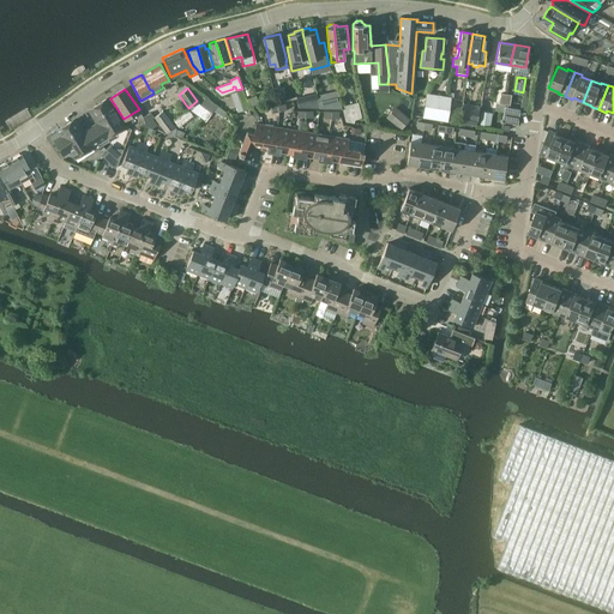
[(230,94),(238,113),(248,108),(241,90),(230,94)]
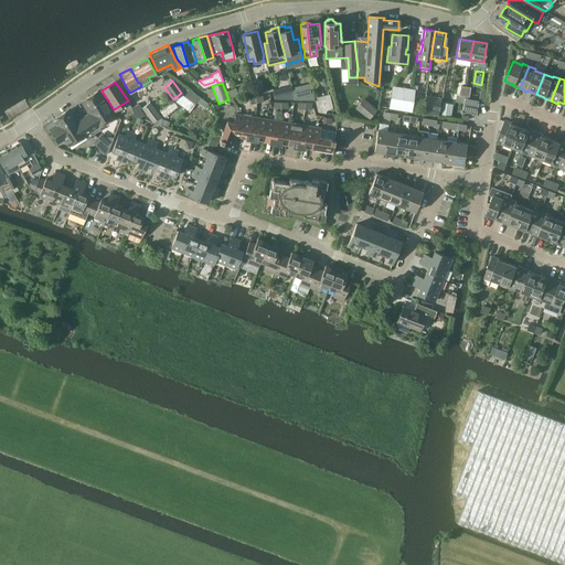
[(291,89),(294,99),(313,100),(310,85),(291,89)]
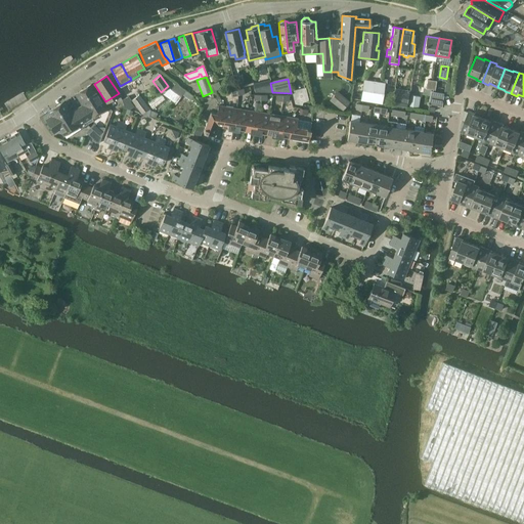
[(380,102),(384,83),(363,80),(360,99),(380,102)]
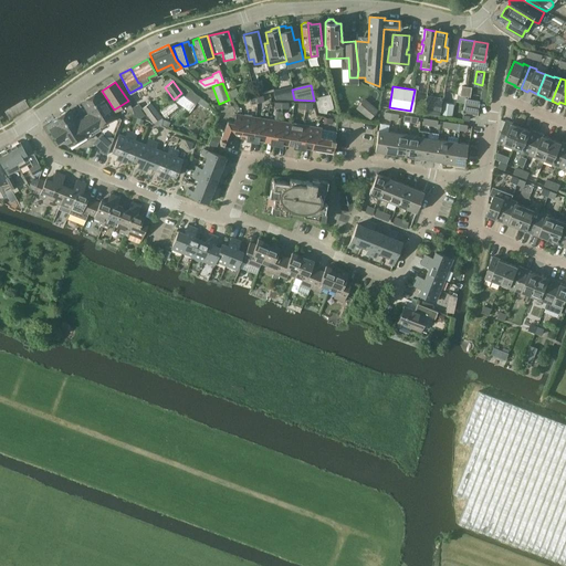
[(469,97),(471,87),(461,86),(459,95),(469,97)]
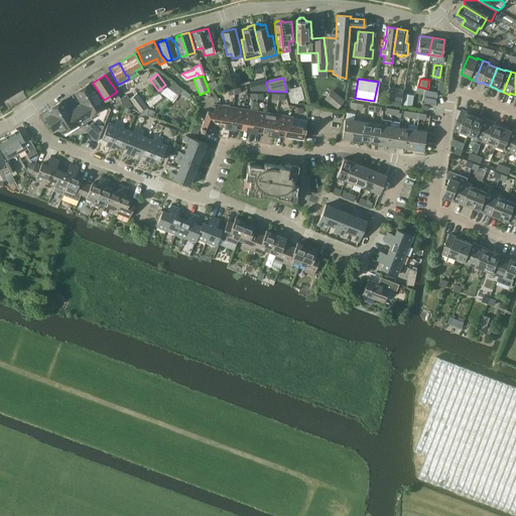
[(214,81),(207,84),(210,91),(217,88),(214,81)]
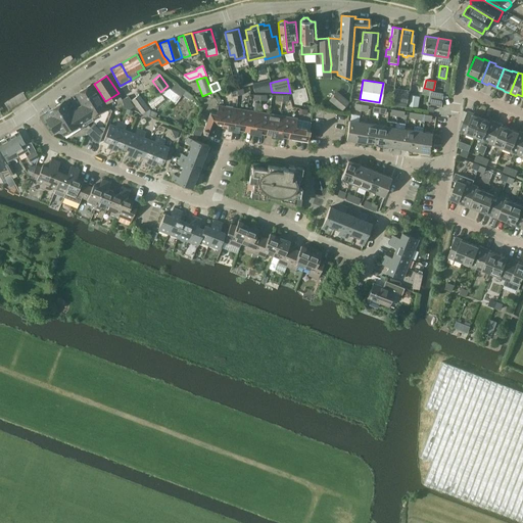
[(87,124),(93,120),(89,114),(104,104),(91,84),(78,92),(82,97),(74,102),(87,124)]
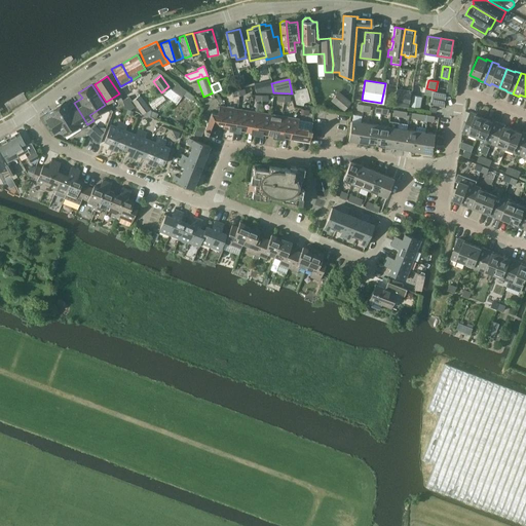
[(186,92),(176,85),(172,90),(168,87),(163,95),(177,105),(186,92)]
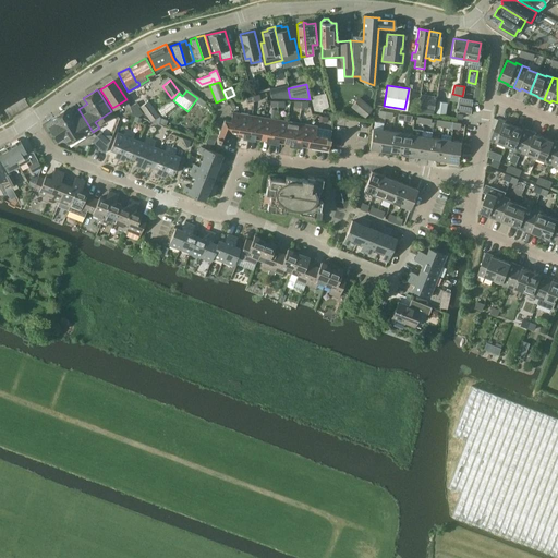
[(326,93),(311,96),(314,110),(322,111),(323,109),(329,107),(326,93)]
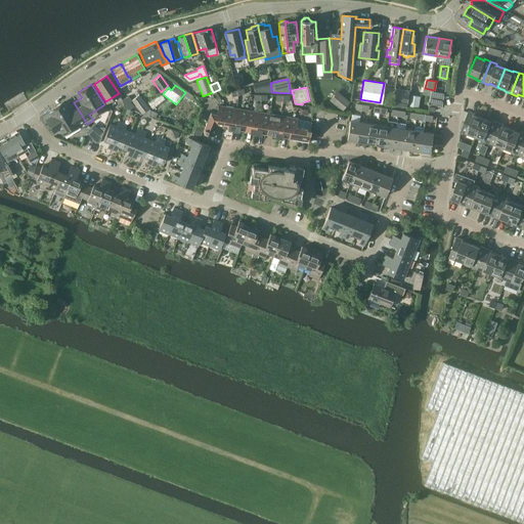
[(441,107),(443,93),(430,91),(428,104),(441,107)]
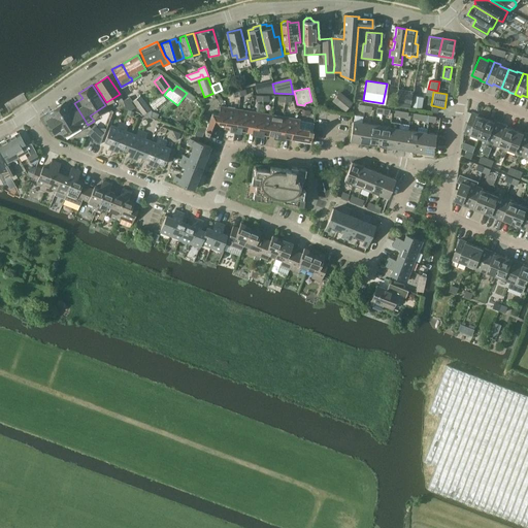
[(343,109),(350,102),(338,93),(332,100),(343,109)]
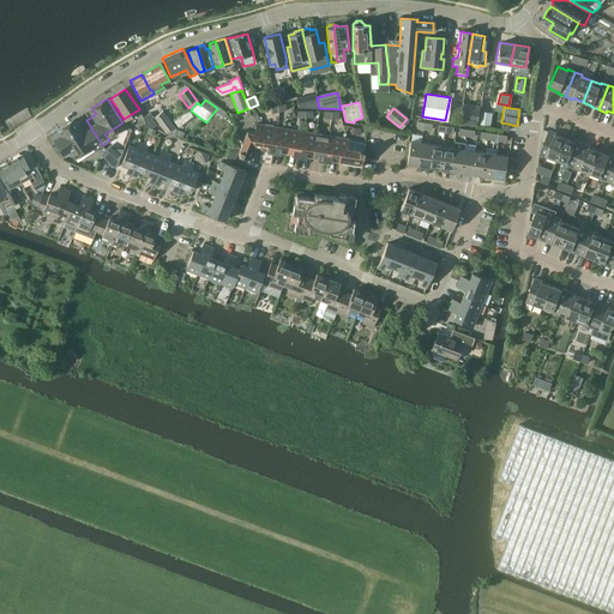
[(461,122),(475,125),(477,110),(462,108),(461,122)]
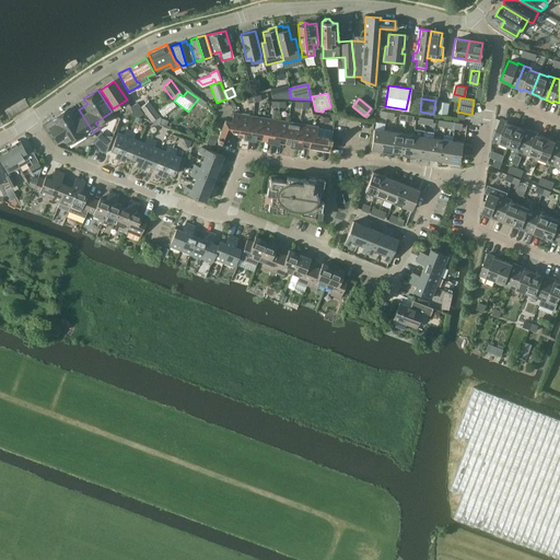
[(438,101),(435,114),(446,116),(448,103),(438,101)]
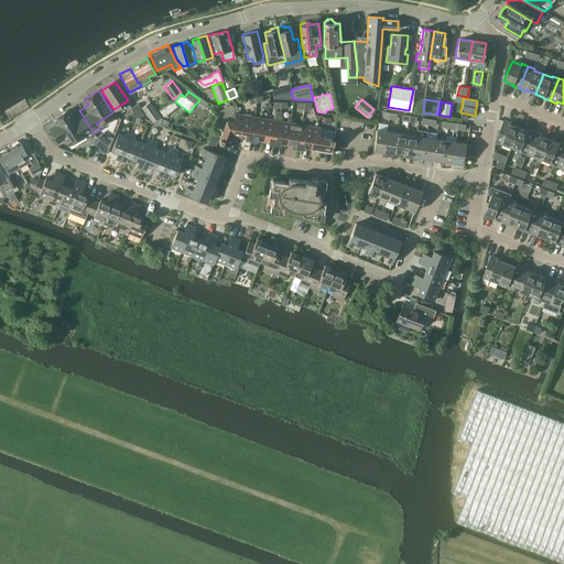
[(160,117),(149,102),(141,109),(152,123),(160,117)]
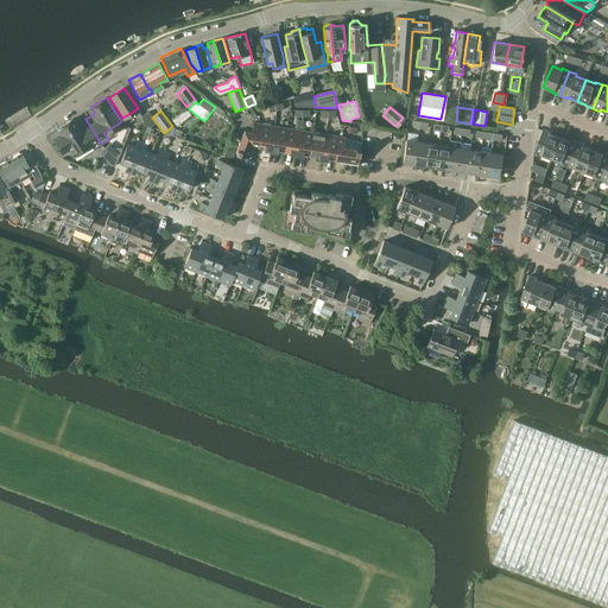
[(139,116),(141,122),(151,116),(147,112),(139,116)]
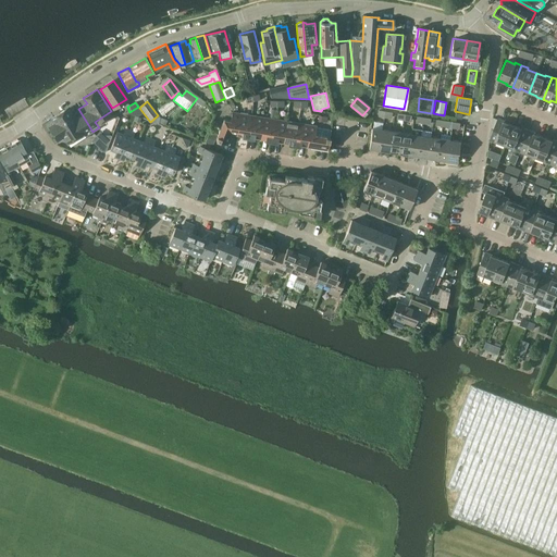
[(93,132),(78,109),(70,114),(65,109),(52,118),(56,123),(49,127),(58,140),(63,136),(66,140),(82,131),(86,136),(93,132)]
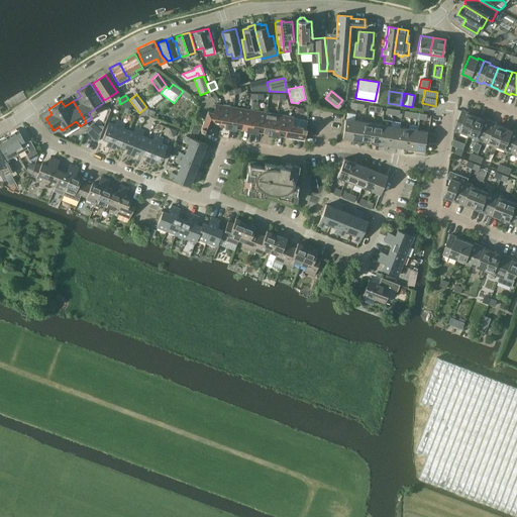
[(219,124),(222,105),(215,104),(213,112),(207,111),(200,129),(212,134),(214,129),(212,129),(214,123),(219,124)]
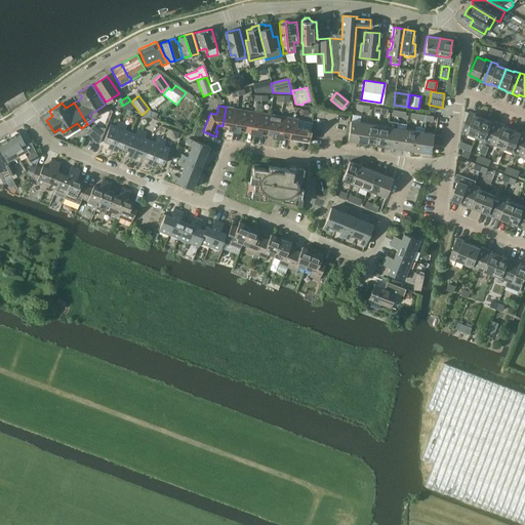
[(233,129),(237,109),(226,107),(223,126),(229,127),(228,128),(233,129)]
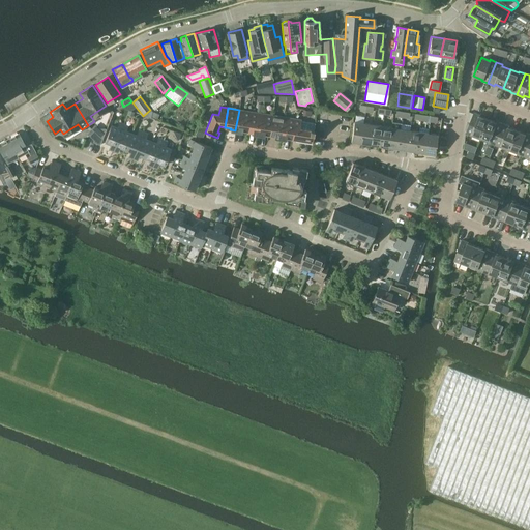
[(246,131),(249,112),(239,110),(235,130),(240,131),(240,130),(246,131)]
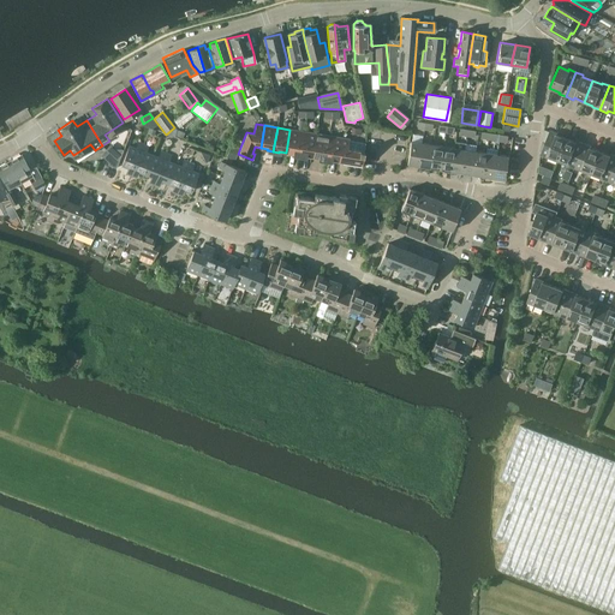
[(299,155),(303,131),(290,130),(286,153),(293,154),(299,155)]
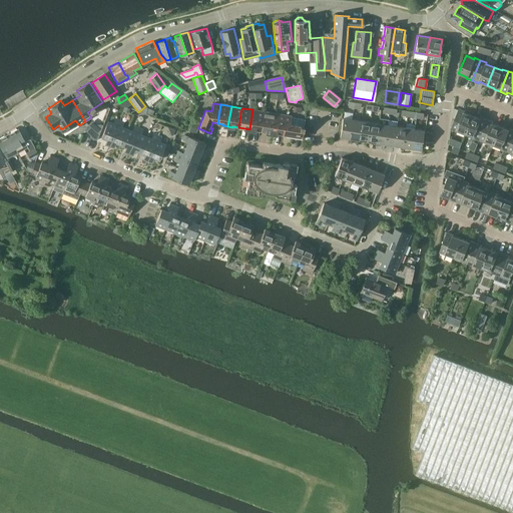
[(260,130),(264,111),(252,109),(249,129),(254,130),(254,129),(260,130)]
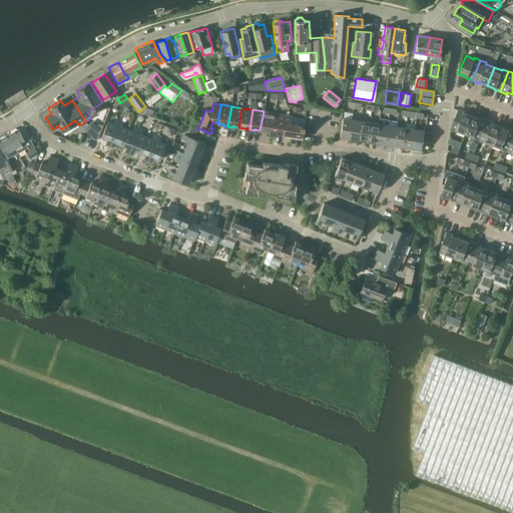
[(465,133),(472,115),(464,112),(464,111),(458,109),(450,129),(456,131),(457,130),(465,133)]
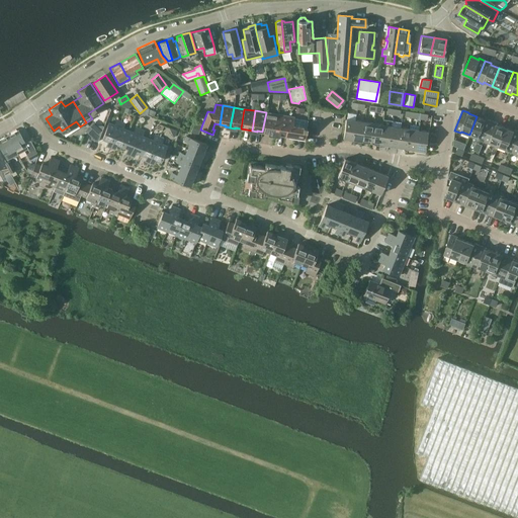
[(273,135),(276,114),(266,112),(262,132),(268,133),(268,134),(273,135)]
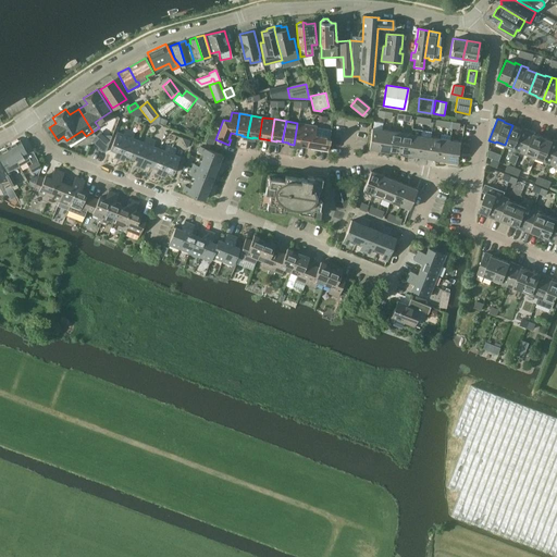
[(306,146),(309,125),(297,123),(294,145),(299,146),(299,145),(306,146)]
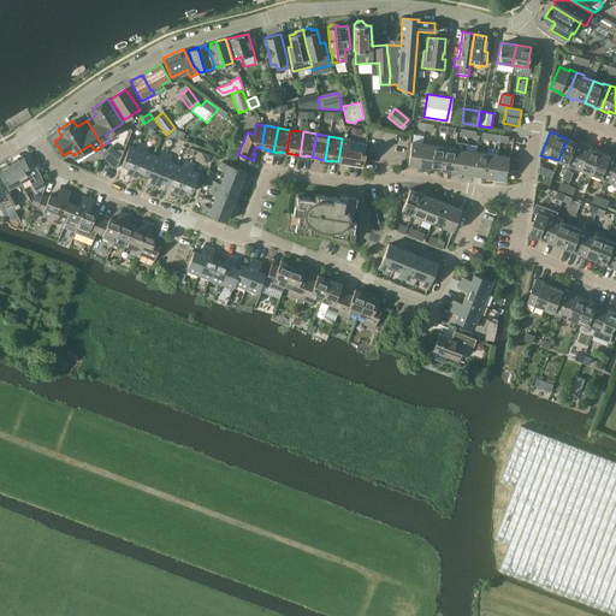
[(342,138),(338,161),(343,161),(343,164),(362,167),(365,152),(366,143),(349,141),(349,140),(342,138)]
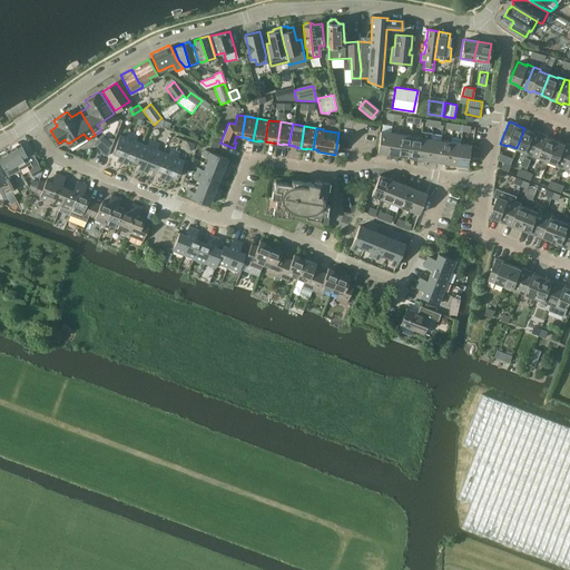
[(524,128),(517,148),(524,151),(524,153),(531,156),(540,134),(533,130),(532,131),(524,128)]
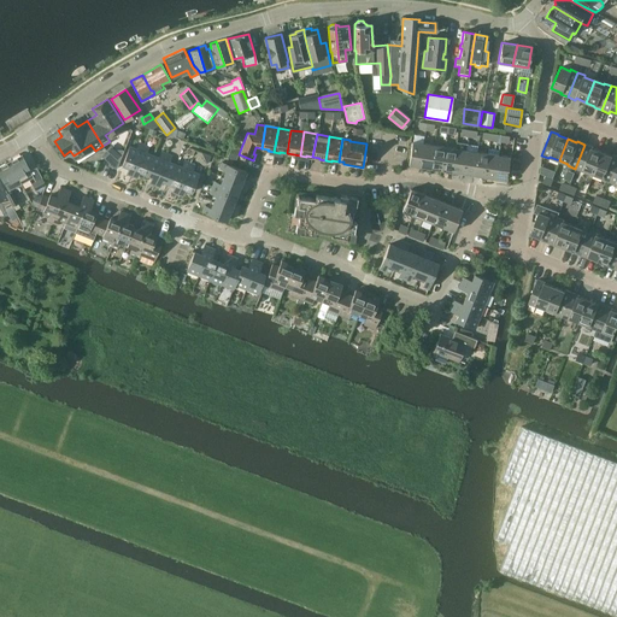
[(419,166),(423,144),(411,141),(407,164),(419,166)]
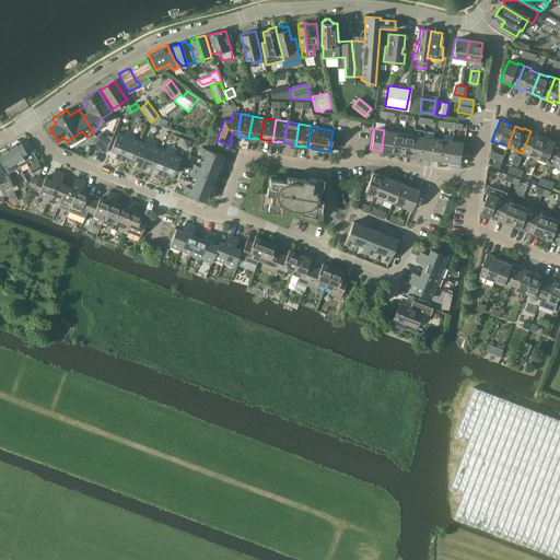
[(102,129),(93,141),(105,150),(114,138),(102,129)]
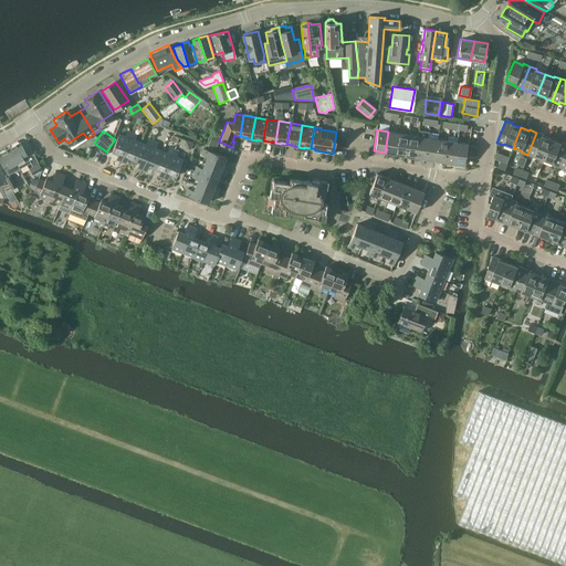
[(418,130),(417,136),(413,157),(423,158),(427,138),(428,132),(418,130)]
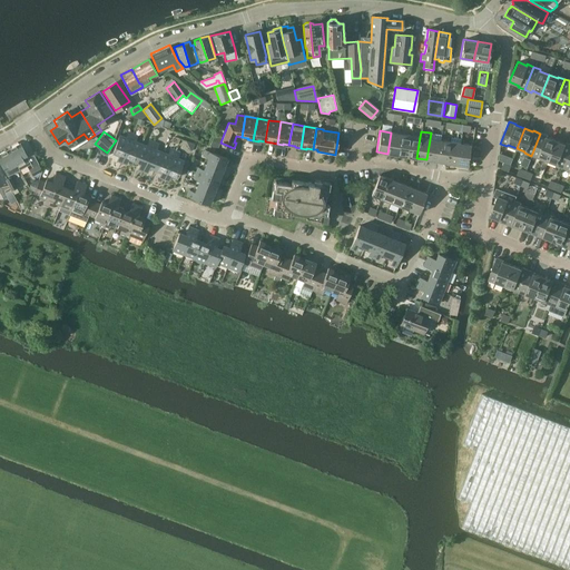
[(121,161),(133,134),(128,133),(126,137),(120,135),(112,151),(119,155),(117,160),(121,161)]
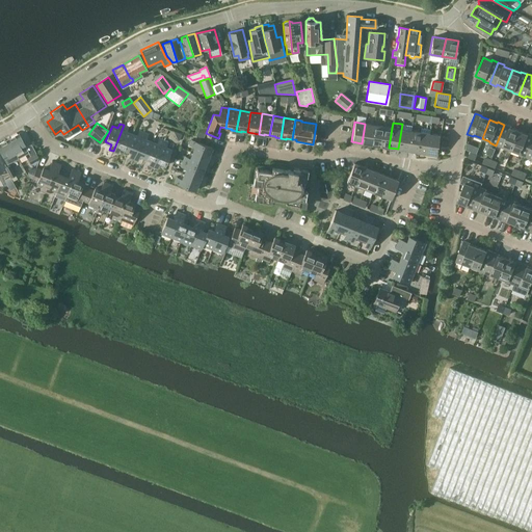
[(365,124),(362,143),(370,144),(373,125),(365,124)]
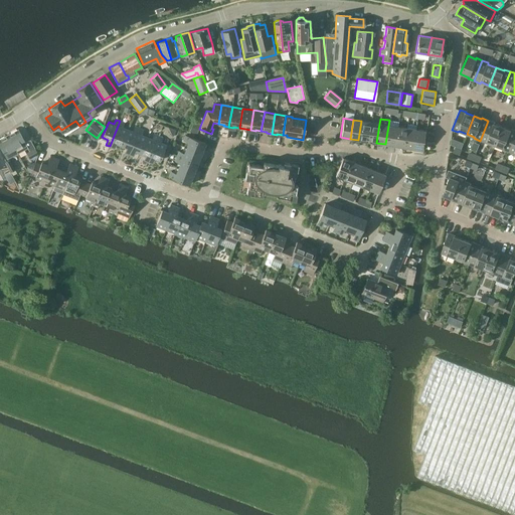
[(120,121),(110,146),(115,148),(117,143),(122,145),(128,129),(123,128),(125,123),(120,121)]
